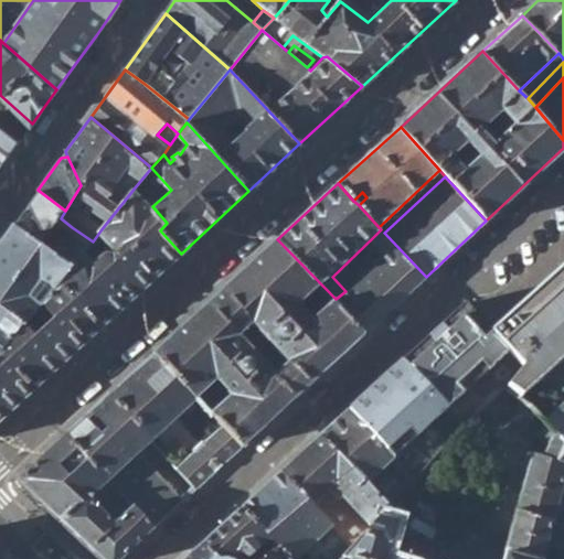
[(102,329),(181,254),(160,230),(167,223),(152,206),(135,187),(100,230),(119,247),(115,251),(106,253),(97,260),(85,250),(73,265),(61,282),(102,329)]
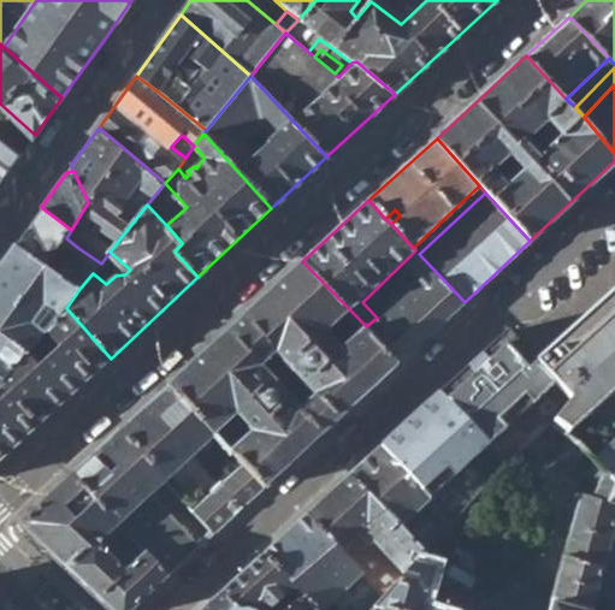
[(16,243),(48,266),(58,250),(70,260),(60,274),(80,289),(93,273),(101,264),(78,248),(66,238),(71,230),(41,207),(16,243)]
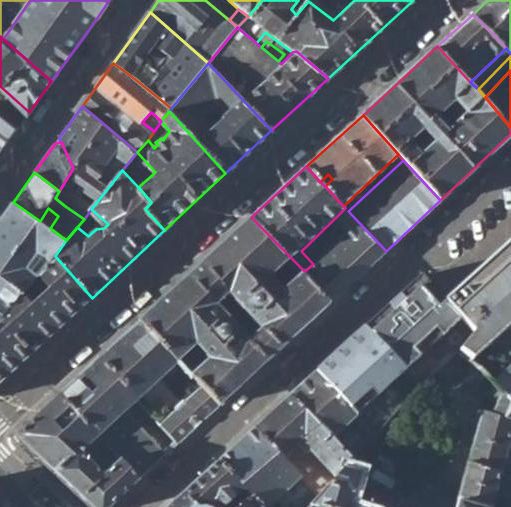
[(320,182),(325,186),(332,179),(328,174),(320,182)]
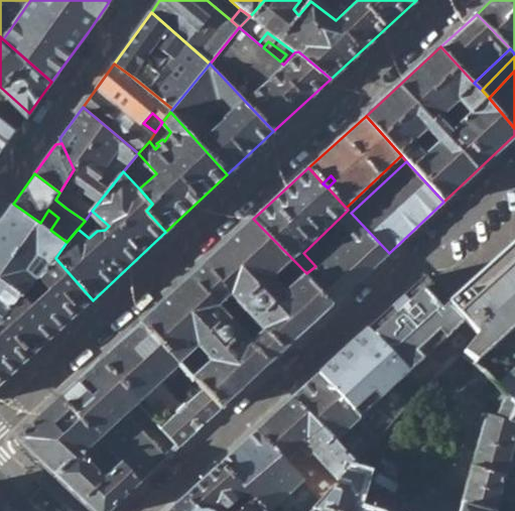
[(0,222),(0,326),(23,296),(39,278),(55,258),(67,242),(50,230),(40,223),(13,204),(0,222)]
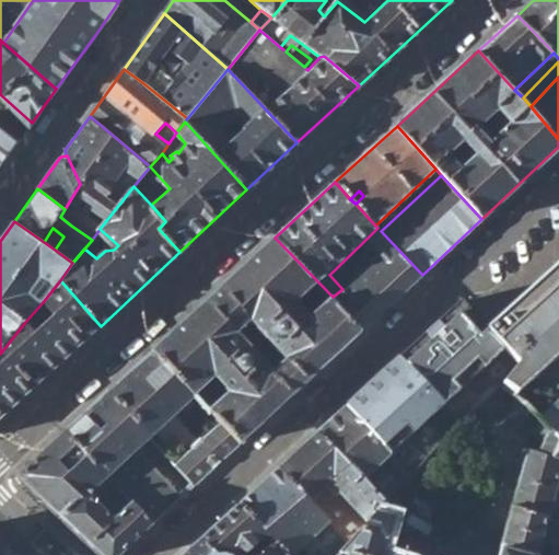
[(364,330),(422,275),(381,231),(377,228),(370,235),(384,251),(342,289),(333,297),(364,330)]
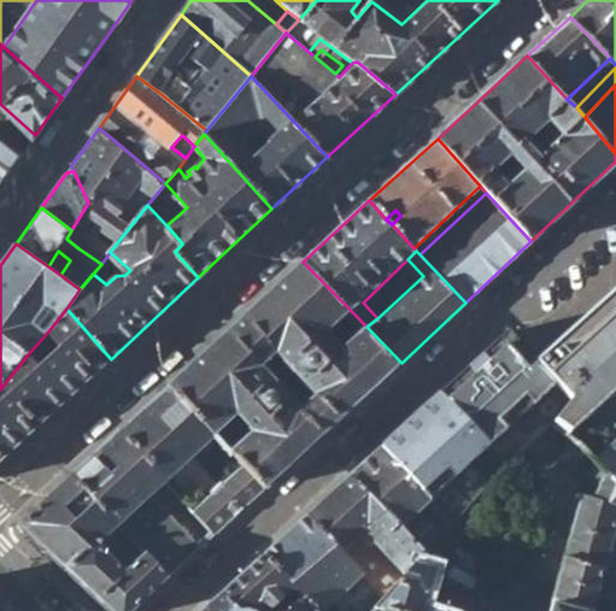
[(303,262),(170,386),(218,434),(247,463),(269,486),(402,363),(367,327),(303,262)]
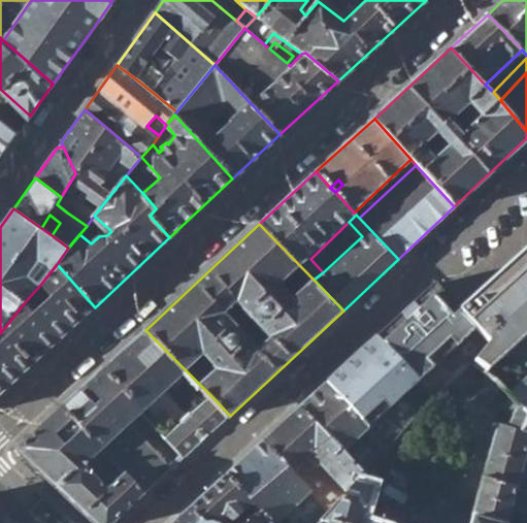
[(526,244),(459,306),(492,341),(476,362),(488,369),(526,332),(526,244)]
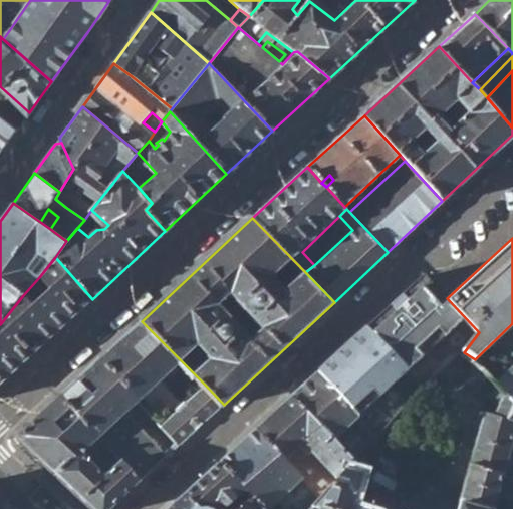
[(0,384),(92,299),(55,257),(39,277),(50,289),(24,314),(22,310),(29,302),(23,295),(0,324),(0,384)]
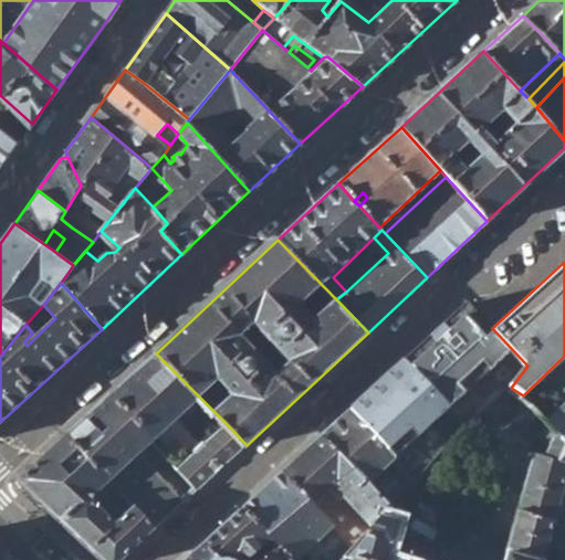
[(466,299),(406,356),(469,426),(487,408),(506,384),(511,388),(527,366),(492,328),(466,299)]
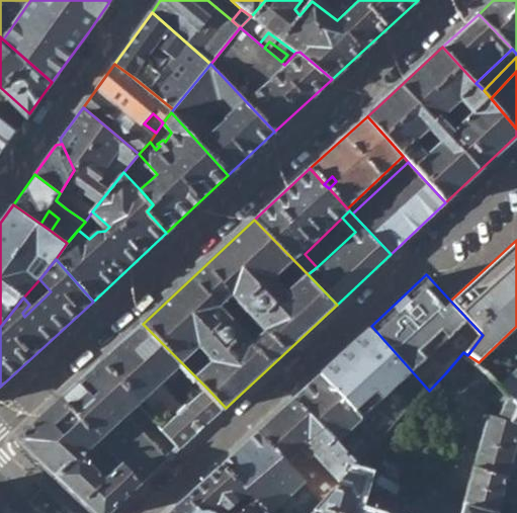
[(143,324),(102,360),(142,403),(183,364),(143,324)]
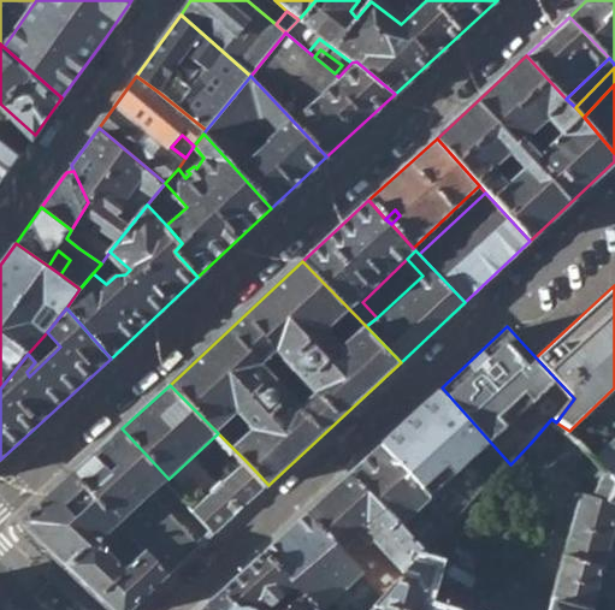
[(442,388),(380,445),(435,503),(456,526),(498,479),(510,465),(442,388)]
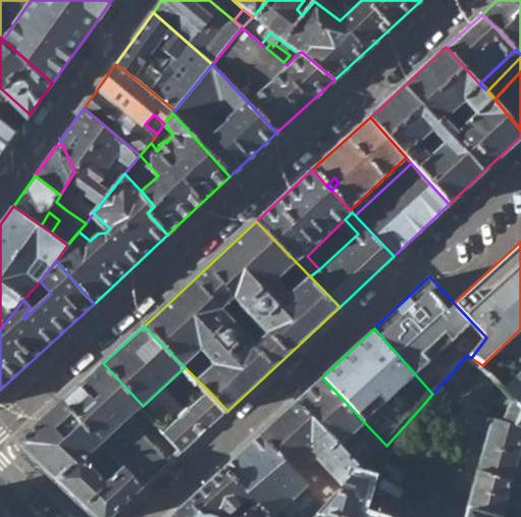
[(512,410),(516,399),(491,372),(482,365),(471,358),(467,355),(449,376),(477,400),(491,413),(502,402),(512,410)]
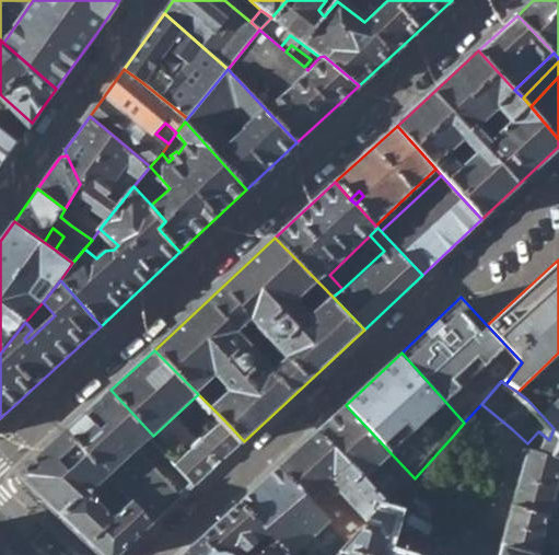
[(111,390),(65,432),(108,477),(153,436),(111,390)]
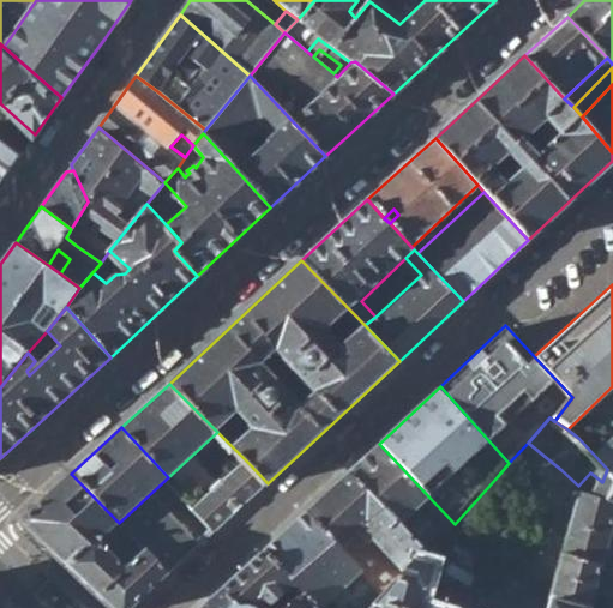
[(509,463),(497,477),(532,506),(562,470),(528,443),(509,463)]
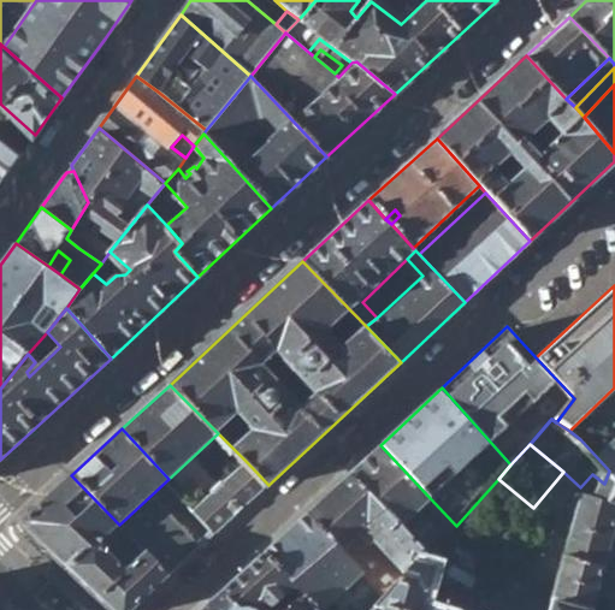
[(353,472),(311,511),(364,568),(406,531),(435,503),(380,445),(353,472)]
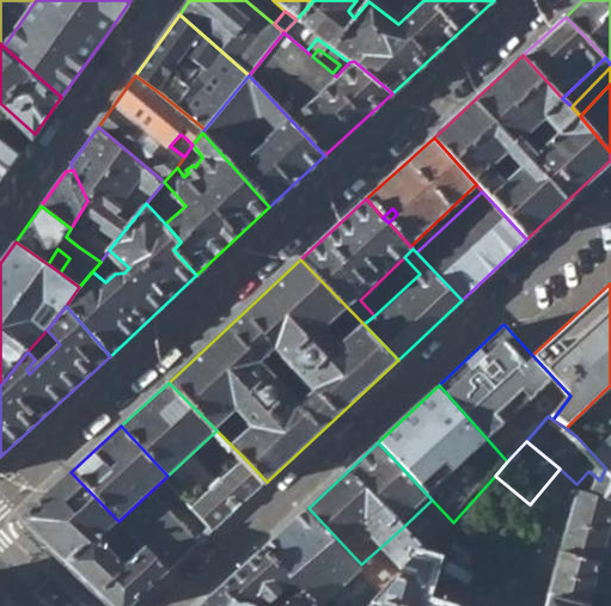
[(215,527),(267,482),(245,459),(196,506),(200,509),(215,527)]
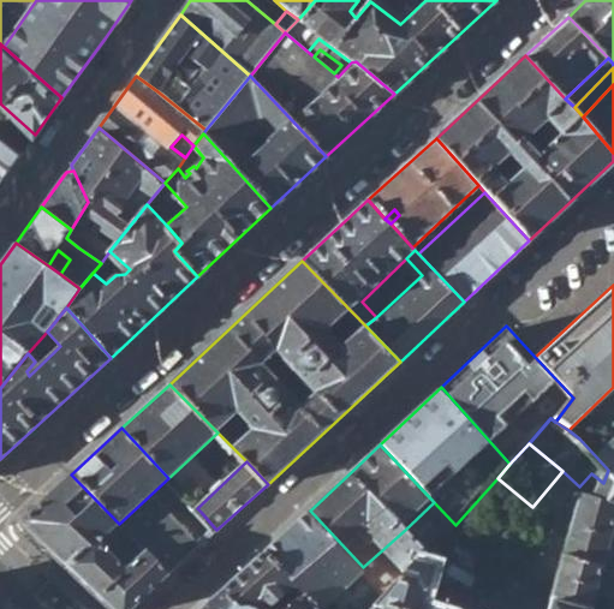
[(591,608),(597,589),(609,545),(613,533),(613,475),(608,470),(603,483),(597,497),(585,495),(550,608),(421,608),(435,571),(419,566),(392,596),(379,608),(591,608)]
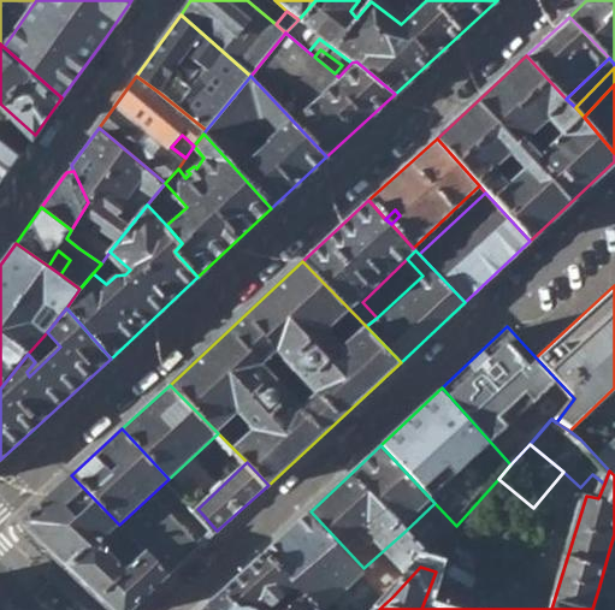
[(131,609),(170,574),(148,552),(119,525),(71,475),(24,516),(24,523),(118,609),(131,609)]
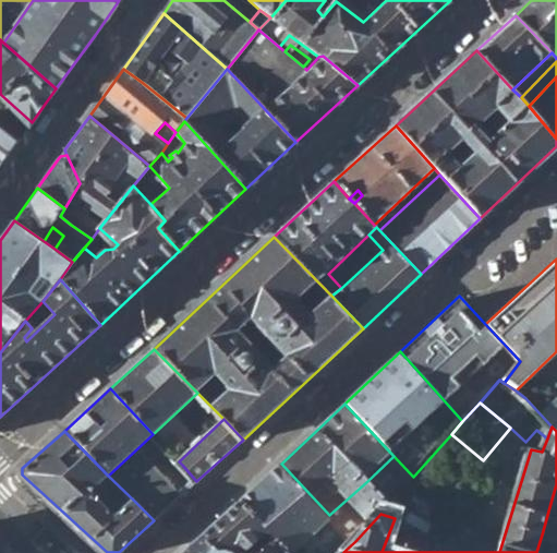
[(394,456),(367,481),(389,503),(413,477),(394,456)]
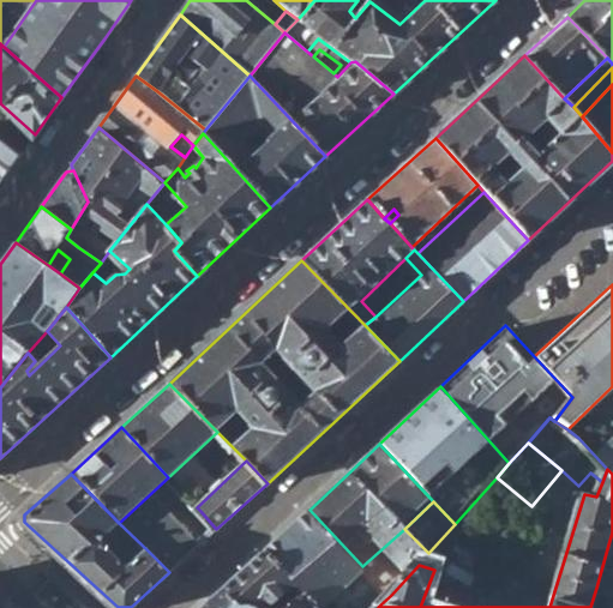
[(310,510),(264,551),(295,584),(301,591),(318,607),(378,607),(391,595),(362,566),(310,510)]
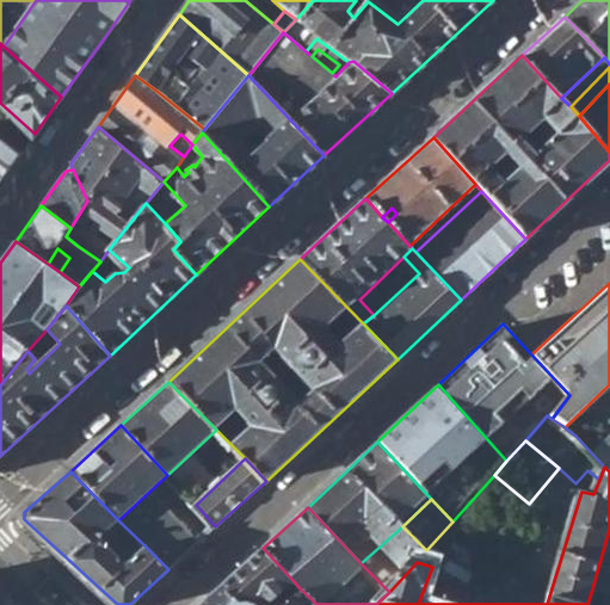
[(168,569),(215,526),(199,508),(158,547),(153,542),(147,548),(168,569)]
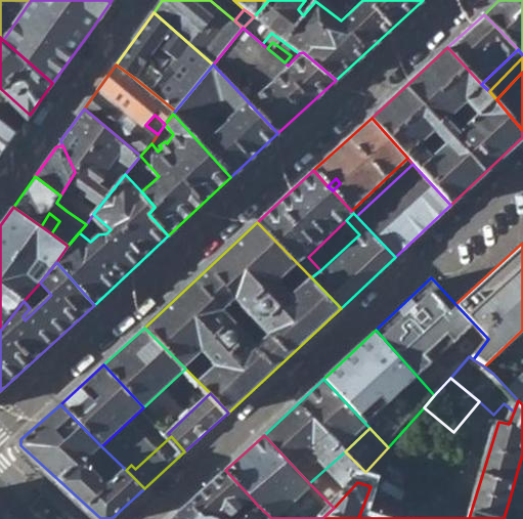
[(522,466),(519,465),(509,502),(522,506),(522,466)]
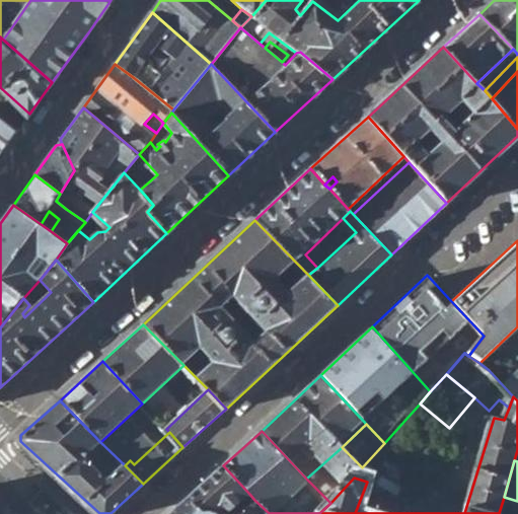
[(269,513),(254,500),(239,513),(228,513),(249,494),(223,465),(170,513),(269,513)]
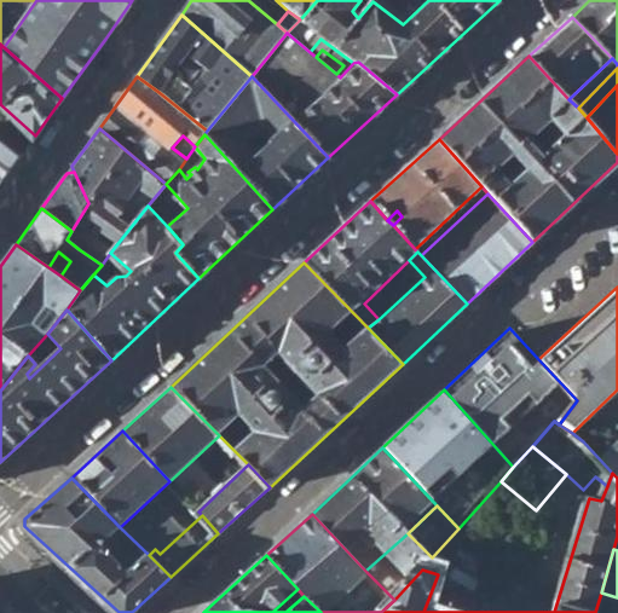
[(422,570),(438,574),(444,559),(432,557),(422,570)]
